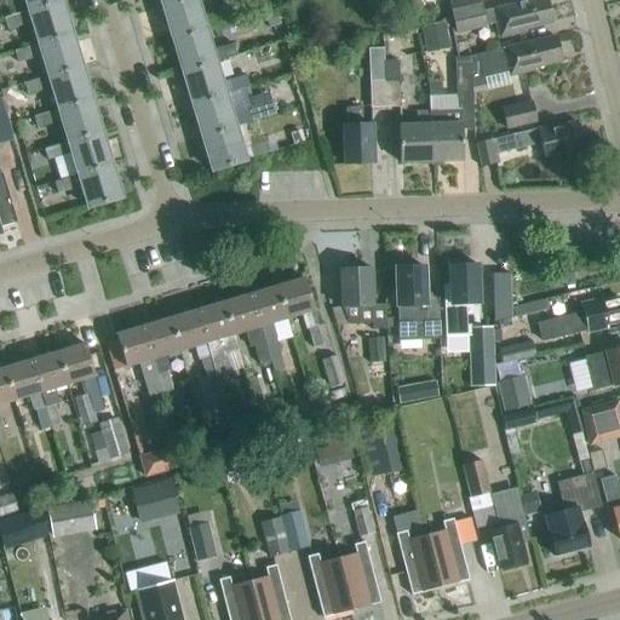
[(62,1),(61,0),(24,0),(28,10),(28,11),(62,1)]
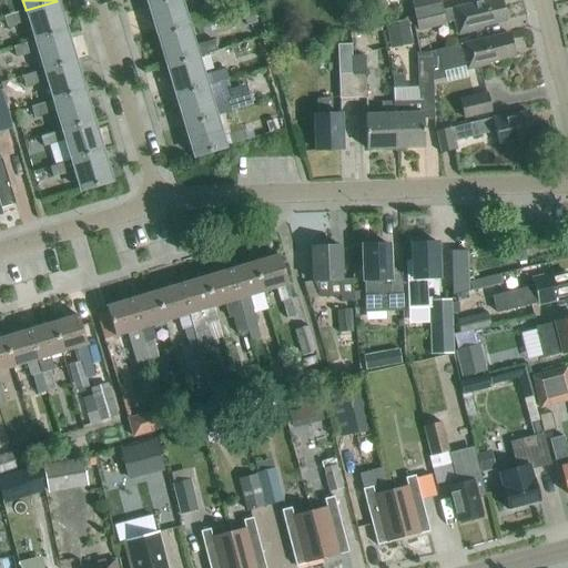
[(206,8),(184,14),(180,0),(168,0),(149,6),(158,36),(188,27),(188,26),(210,19),(206,8)]
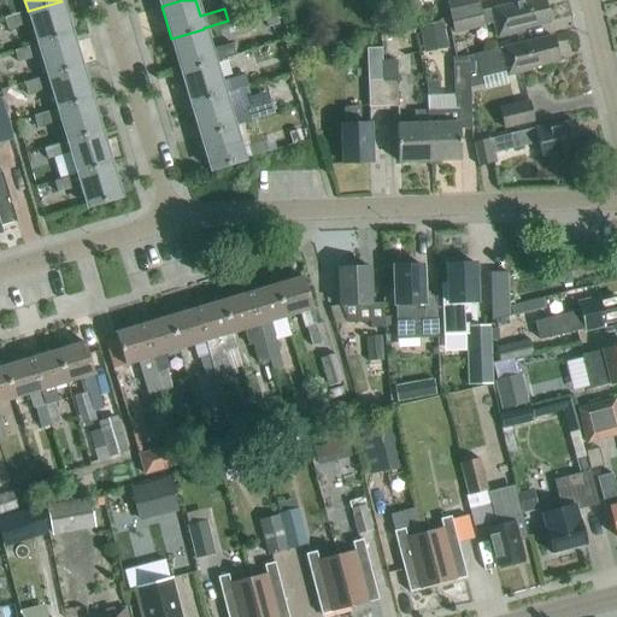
[(480,12),(477,0),(446,0),(451,18),(480,12)]
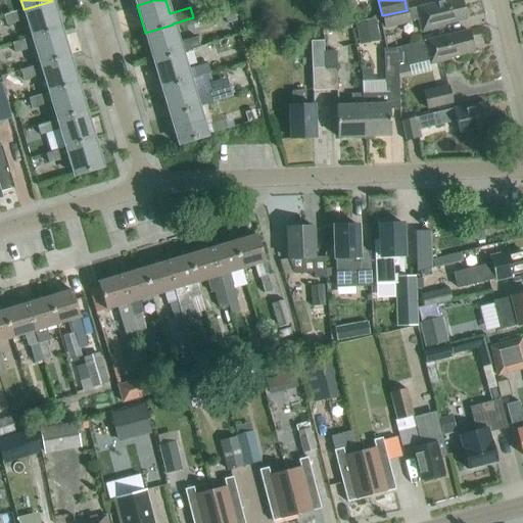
[(448,0),(416,8),(407,10),(382,15),(384,29),(411,22),(410,21),(419,19),(422,32),(441,27),(442,25),(465,19),(460,0),(448,0)]
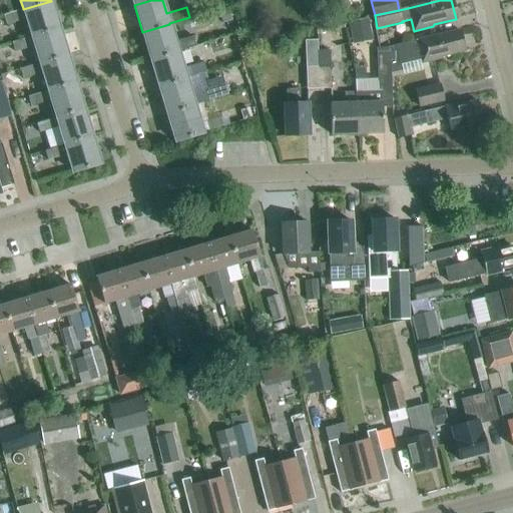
[(59,28),(51,1),(23,9),(23,8),(3,14),(6,24),(26,18),(31,36),(59,28)]
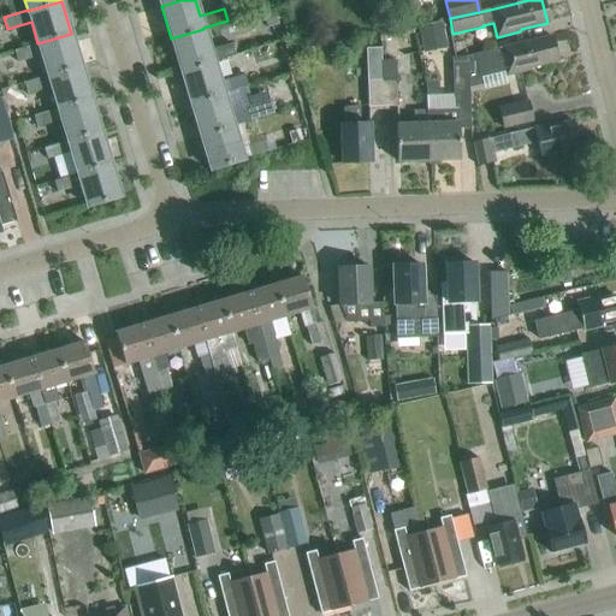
[(265,29),(276,25),(271,7),(260,11),(265,29)]
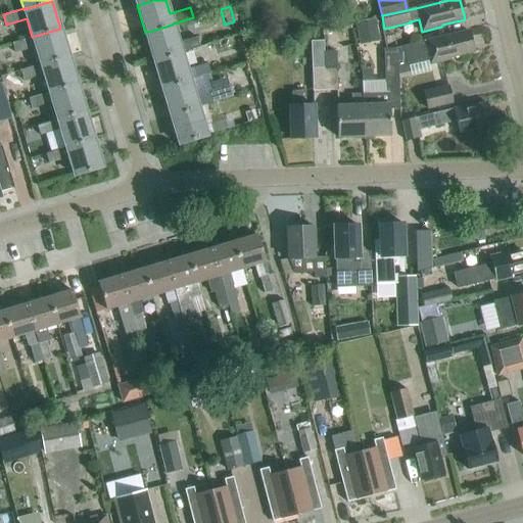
[(377,17),(358,21),(362,42),(381,39),(377,17)]
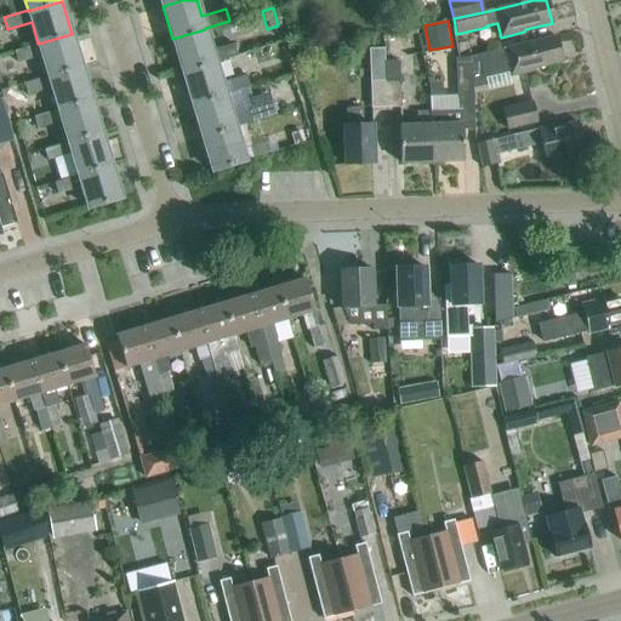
[(216,62),(205,29),(172,39),(182,72),(216,62)]
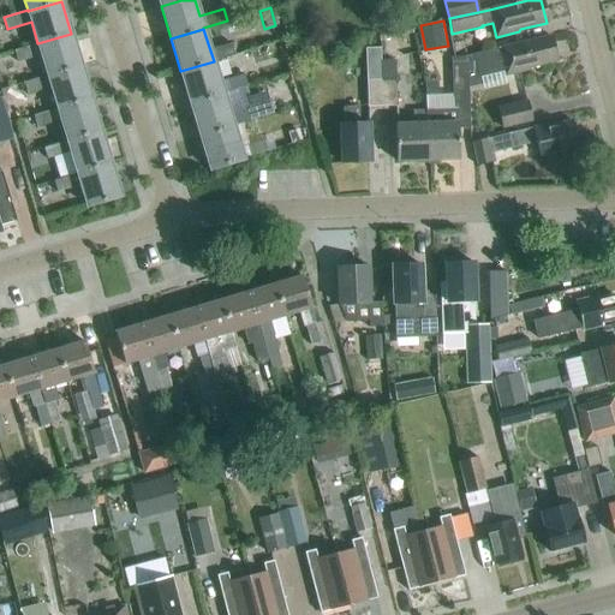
[(81,66),(71,34),(37,43),(13,51),(17,63),(41,55),(47,76),(81,66)]
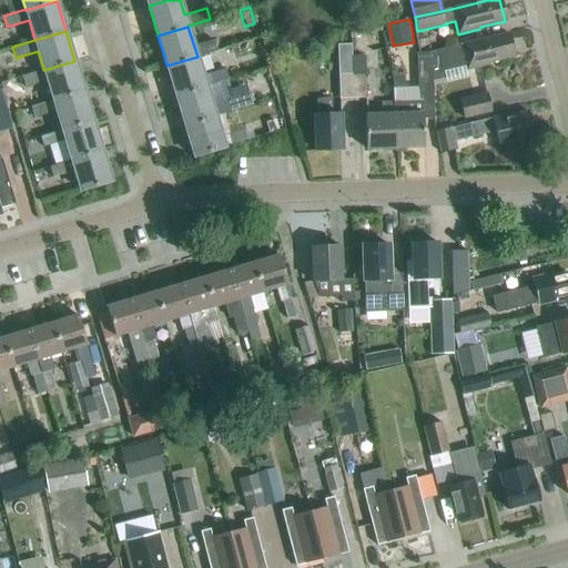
[(508,33),(460,44),(429,52),(432,59),(432,72),(433,81),(446,78),(444,71),(466,66),(467,70),(487,64),(489,62),(514,57),(508,33)]
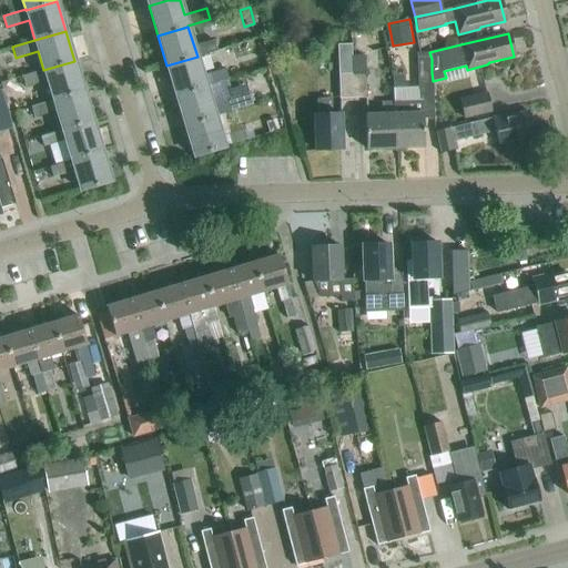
[(352,98),(350,56),(352,56),(352,43),(336,44),(338,98),(352,98)]
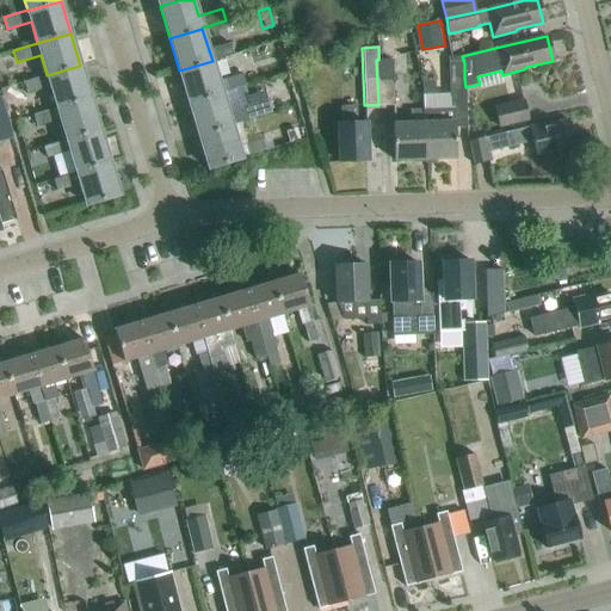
[(394,104),(393,79),(392,60),(378,60),(376,60),(378,105),(394,104)]
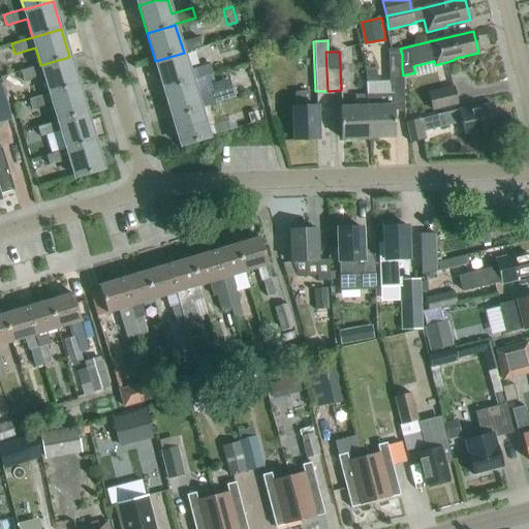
[(212,74),(210,64),(209,63),(188,69),(184,53),(155,61),(163,89),(192,81),(212,74)]
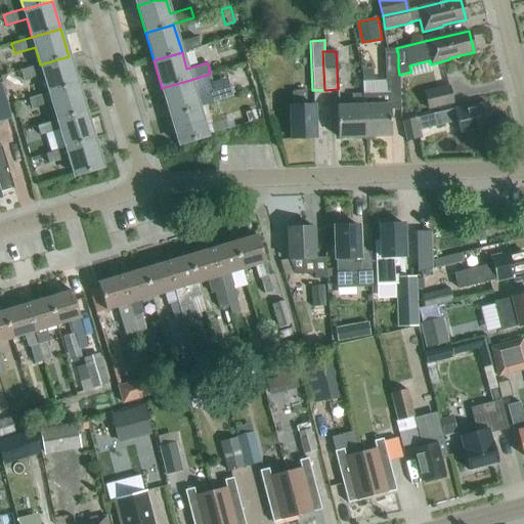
[(398,67),(398,54),(384,54),(384,68),(398,67)]
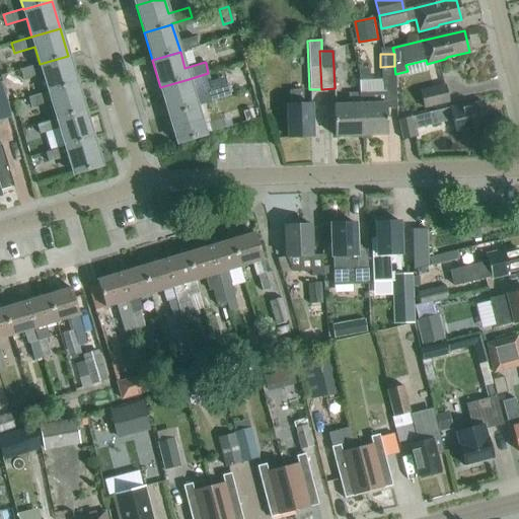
[(76,83),(68,56),(40,64),(48,91),(76,83)]
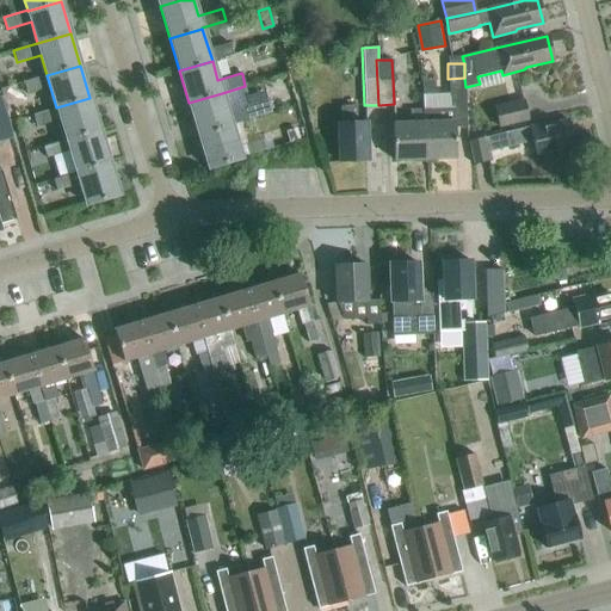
[(38,78),(23,82),(26,93),(42,88),(38,78)]
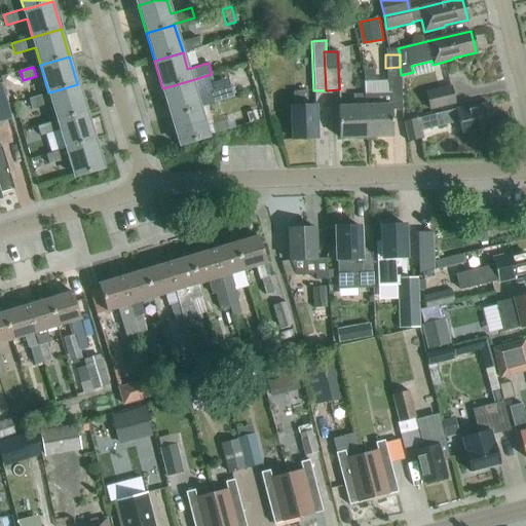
[(199,107),(234,97),(231,86),(196,98),(191,80),(162,88),(171,116),(199,108),(199,107)]
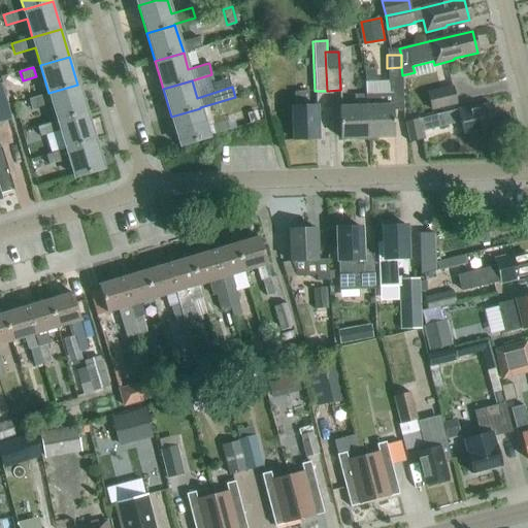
[(0,83),(0,122),(11,119),(0,84),(0,83)]
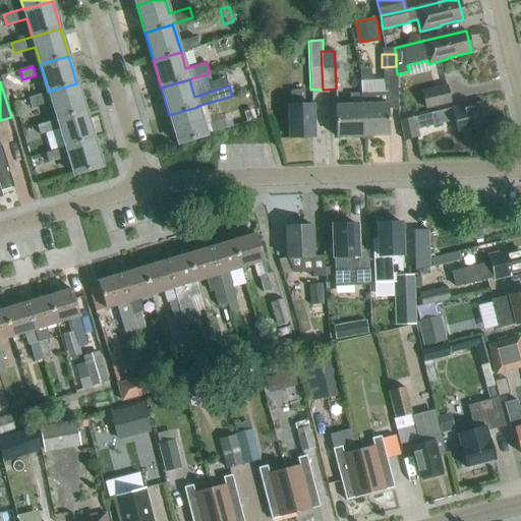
[(76,83),(48,92),(29,98),(32,108),(51,102),(56,119),(84,111),(76,83)]
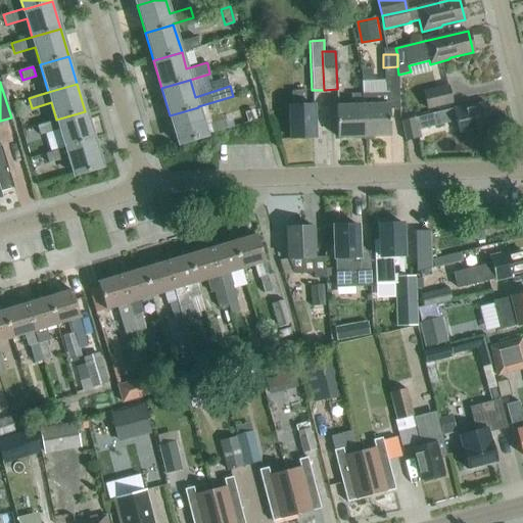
[(454,103),(449,85),(422,91),(427,109),(454,103)]
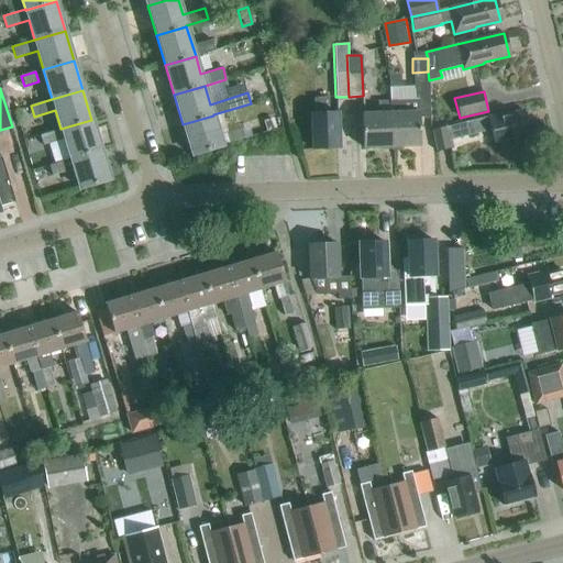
[(313,150),(339,148),(337,112),(324,113),(324,98),(313,98),(315,113),(311,113),(313,150)]
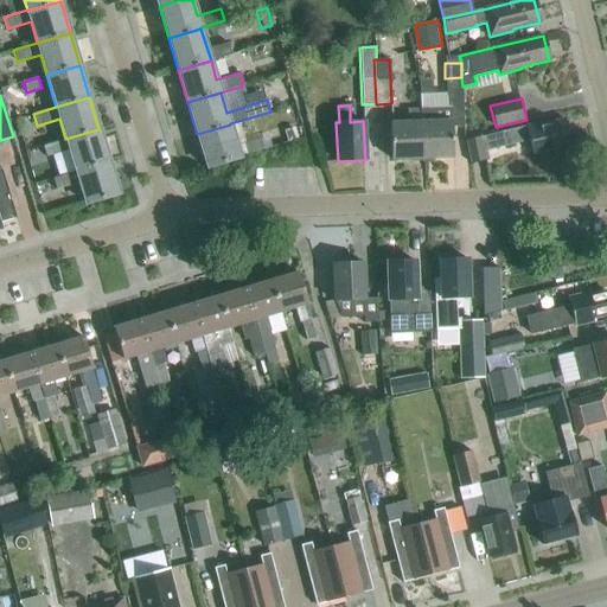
[(433,109),(420,110),(422,158),(453,157),(452,121),(434,122),(433,109)]
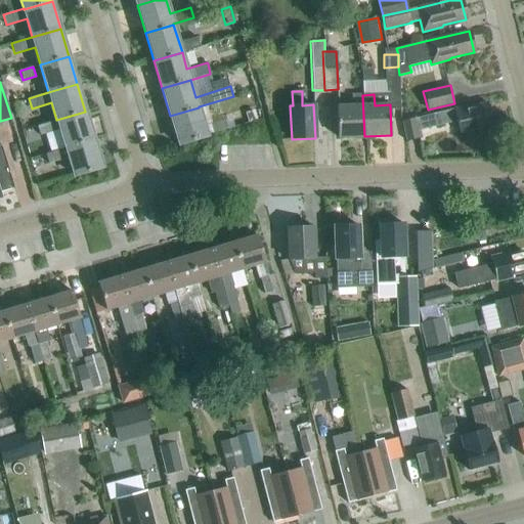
[(364,136),(362,95),(351,95),(352,106),(337,106),(338,137),(364,136)]
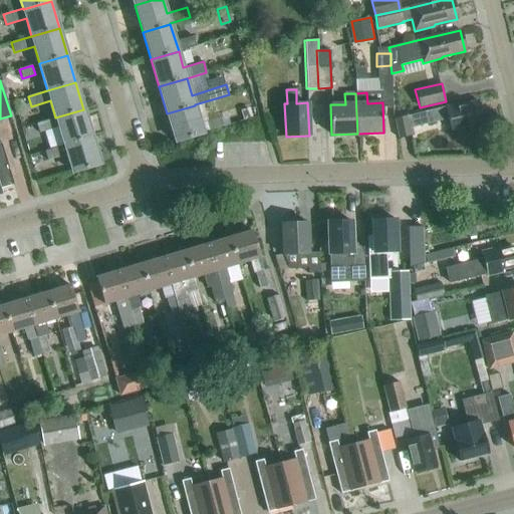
[(452,131),(481,123),(483,123),(477,100),(464,103),(463,101),(446,106),(425,111),(428,123),(449,118),(452,131)]
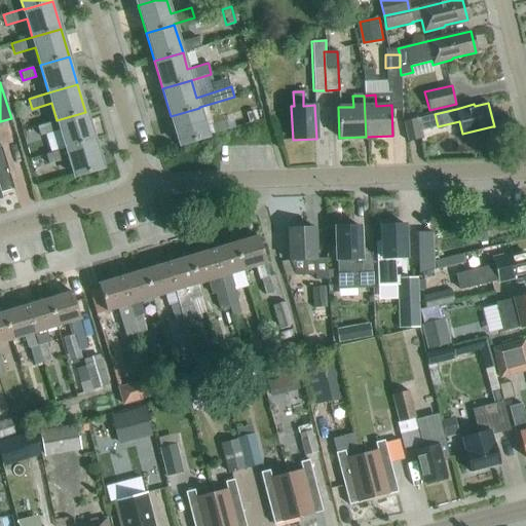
[(226,118),(204,125),(199,108),(171,116),(179,145),(229,129),(226,118)]
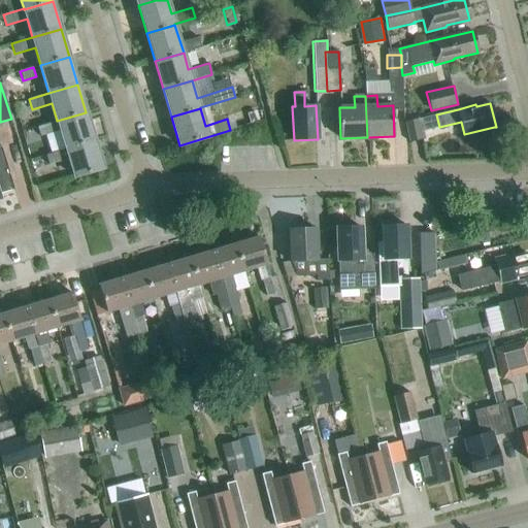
[(250,114),(253,124),(260,121),(262,121),(260,111),(250,114)]
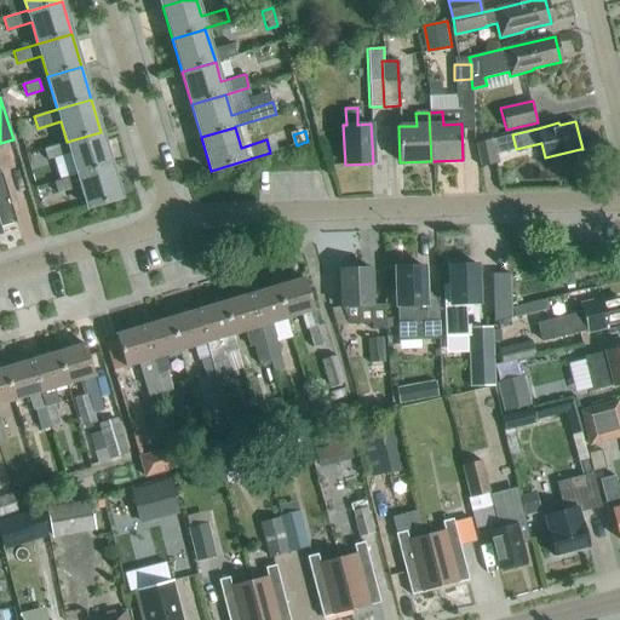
[(110,165),(101,132),(67,142),(78,174),(110,165)]
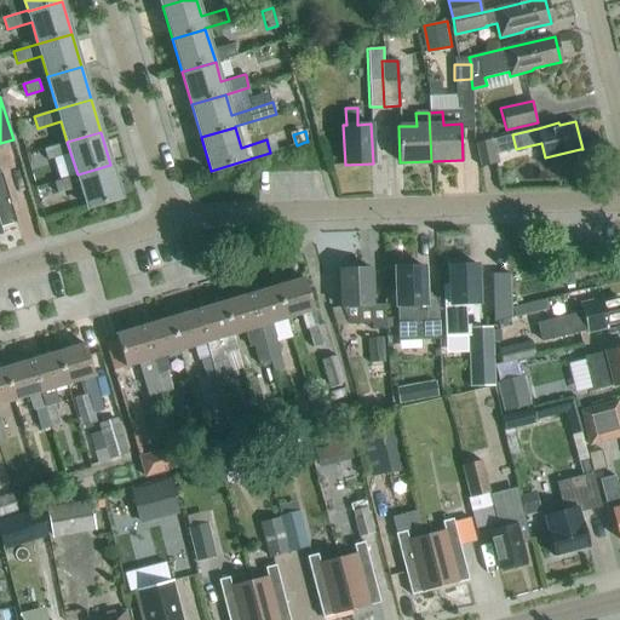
[(497,164),(491,139),(476,142),(481,167),(497,164)]
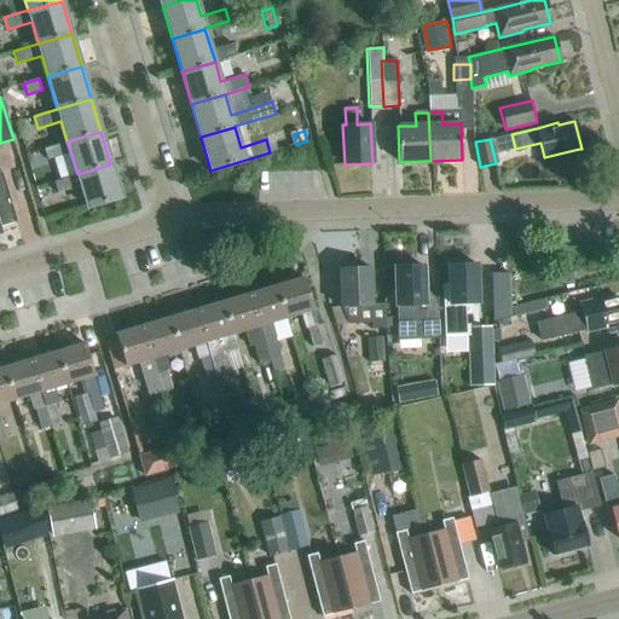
[(61,143),(44,148),(47,160),(63,155),(61,143)]
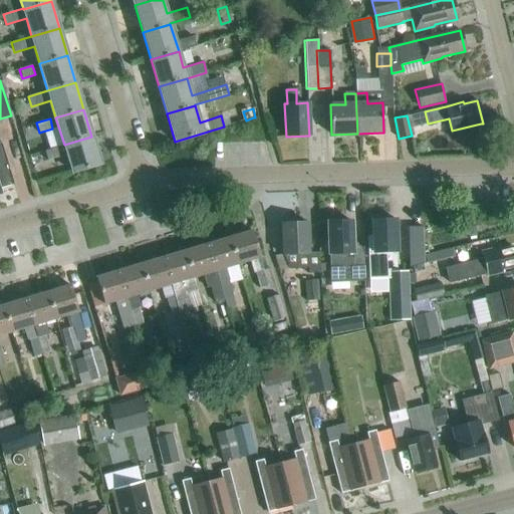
[(91,137),(64,145),(44,150),(47,161),(67,155),(72,172),(99,164),(91,137)]
